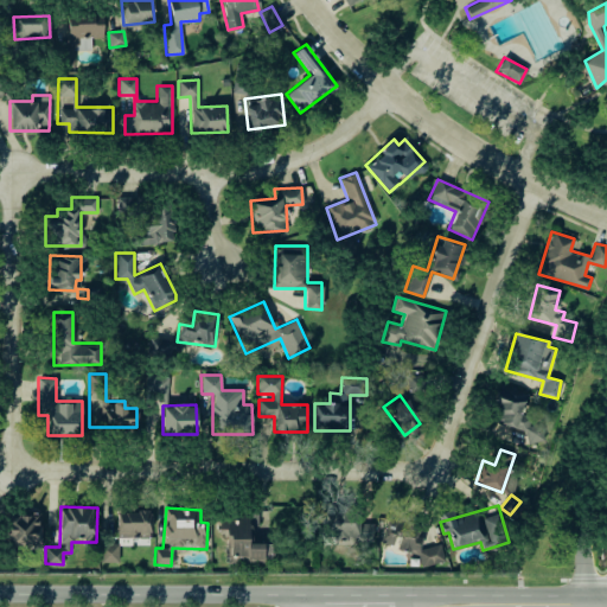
[(372,521),(338,519),(338,508),(323,508),(323,540),(371,541),(372,521)]
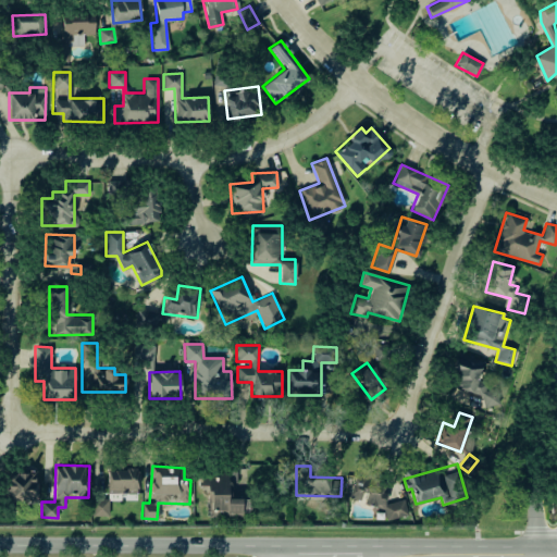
[(108,493),(138,492),(137,468),(107,468),(108,493)]
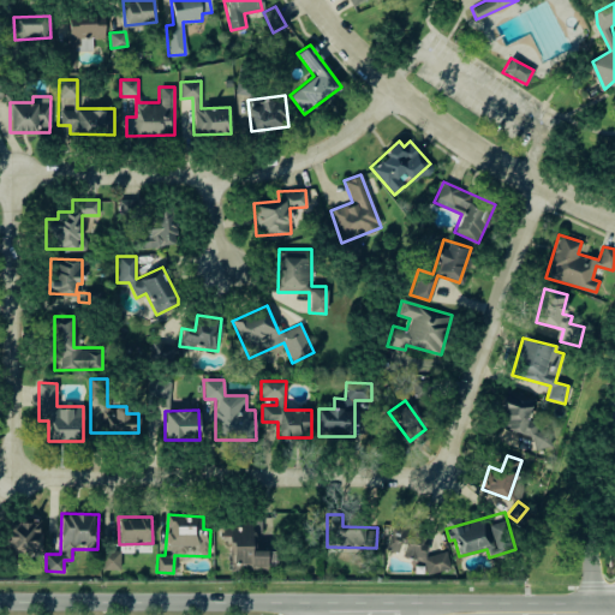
[(10,553),(41,551),(40,520),(9,521),(10,553)]
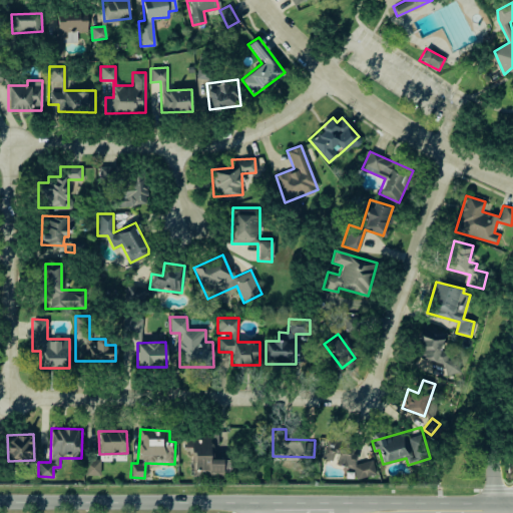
[(375,474),(372,459),(353,464),(355,452),(351,451),(349,441),(325,437),(322,459),(329,460),(334,459),(336,464),(353,467),(355,479),(375,474)]
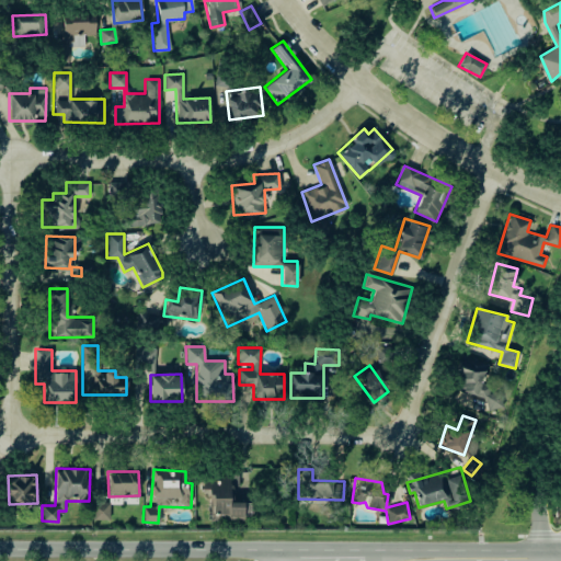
[(109,502),(92,502),(92,519),(110,519),(109,502)]
